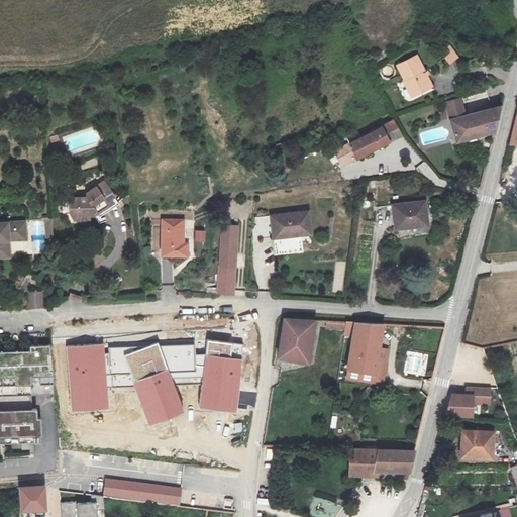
[(452,59),(460,53),(452,41),(444,48),(452,59)]
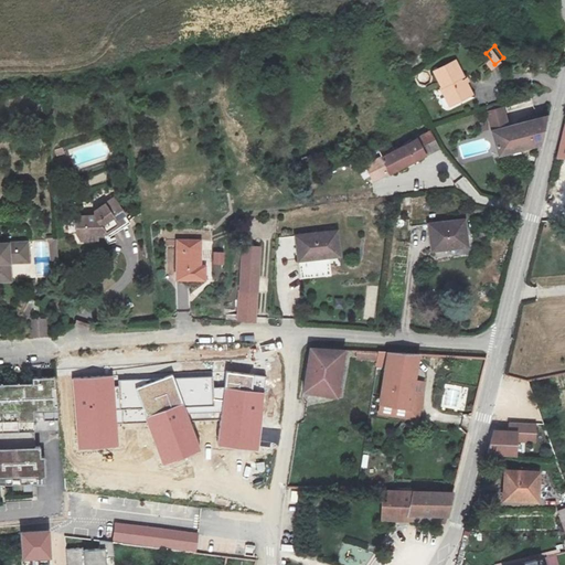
[(437,68),(449,92),(454,91),(459,100),(476,91),(459,57),(455,60),(437,68)]
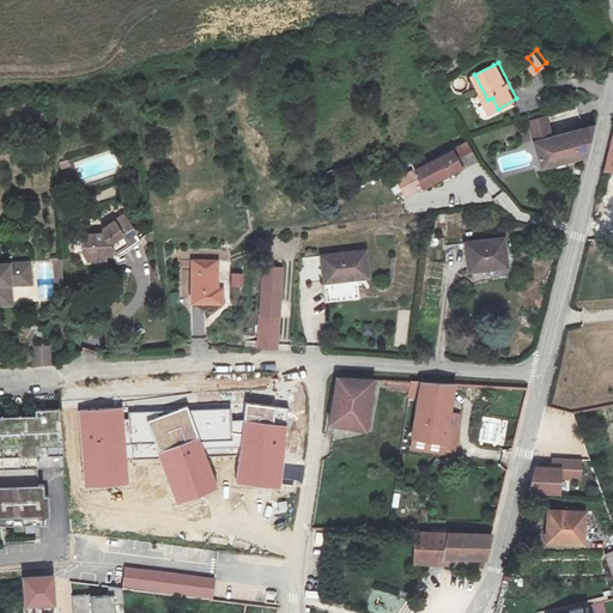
[(463,76),(449,83),(456,96),(469,89),(463,76)]
